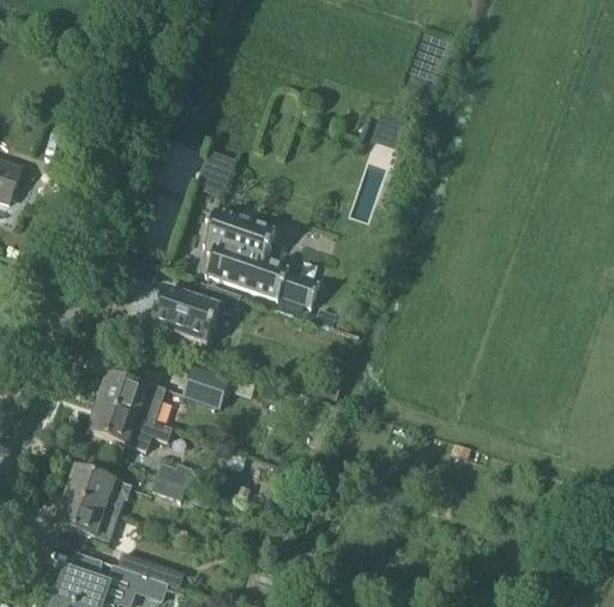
[(0,199),(10,203),(22,168),(0,160),(0,199)]
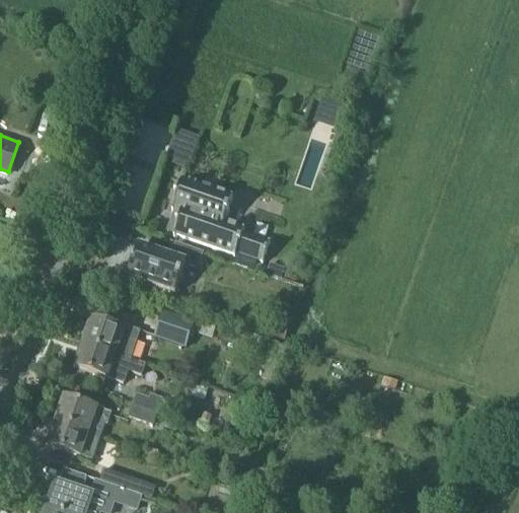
[(184,177),(182,176),(171,208),(173,209),(173,207),(181,210),(178,217),(177,217),(175,220),(177,221),(173,233),(174,233),(175,232),(233,252),(233,253),(234,254),(236,250),(262,259),(261,261),(263,261),(270,238),(269,238),(268,239),(243,231),(243,230),(244,226),(243,226),(242,227),(223,221),(226,212),(228,213),(229,208),(228,208),(232,194),(231,194),(230,195),(183,178),(184,177)]
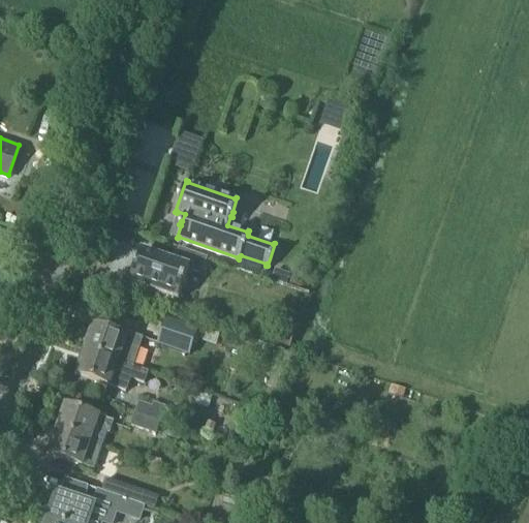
[(185,285),(188,278),(185,277),(189,266),(201,270),(207,255),(179,246),(175,259),(141,248),(136,260),(134,259),(131,267),(134,268),(130,279),(178,297),(182,284),(185,285)]
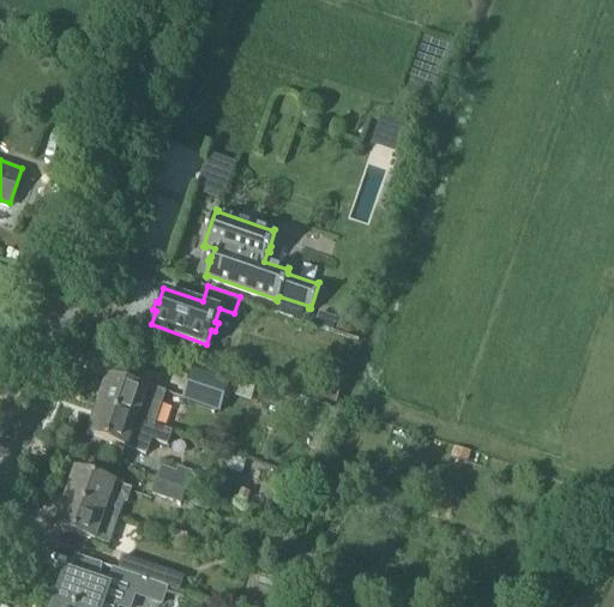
[(331,326),(335,314),(319,308),(315,320),(331,326)]
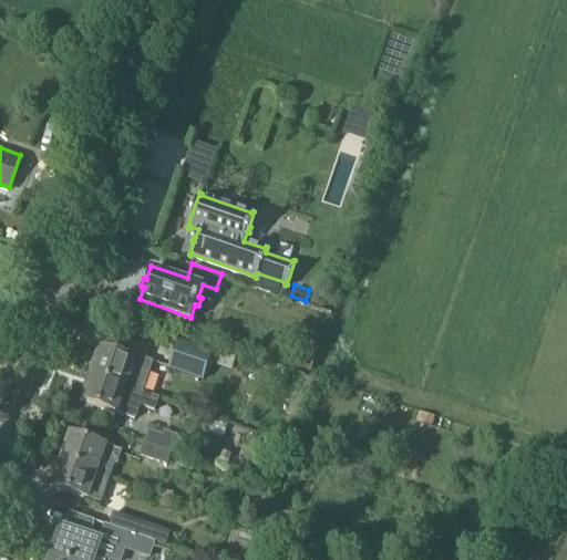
[(91,371),(129,384),(142,390),(153,359),(122,349),(122,352),(100,344),(91,371)]
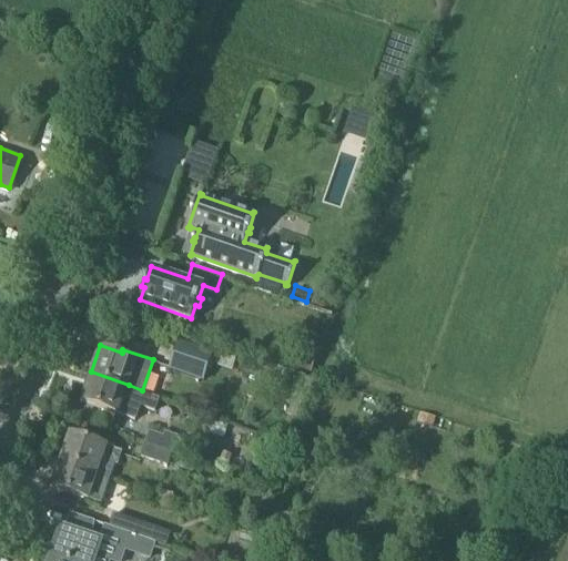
[(195,375),(203,352),(184,345),(182,354),(175,352),(170,367),(195,375)]
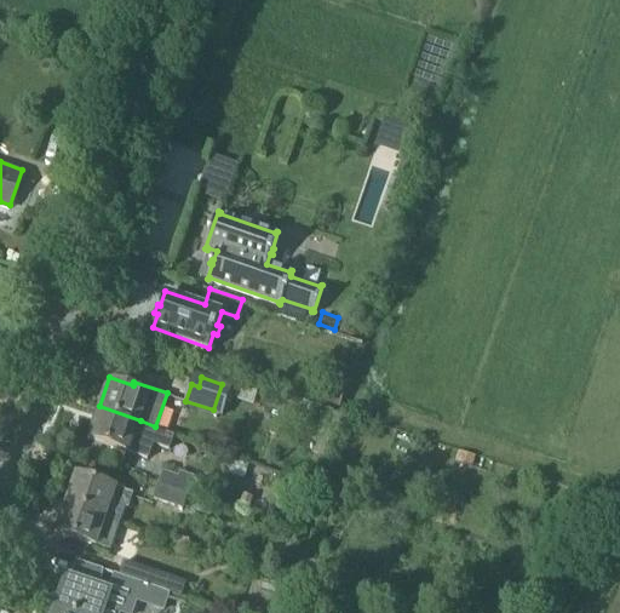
[(141,420),(99,406),(89,435),(131,450),(141,420)]
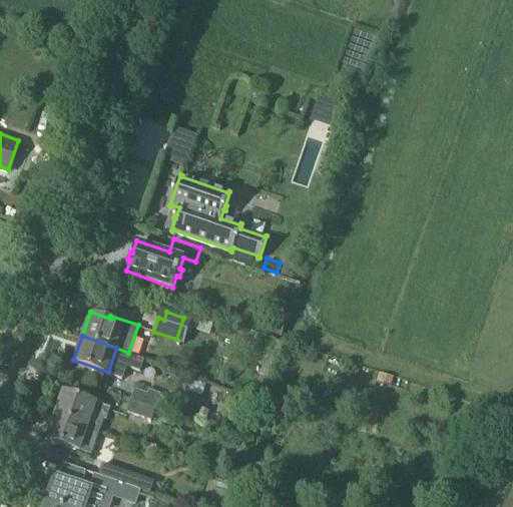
[(184,386),(201,392),(205,381),(188,375),(184,386)]
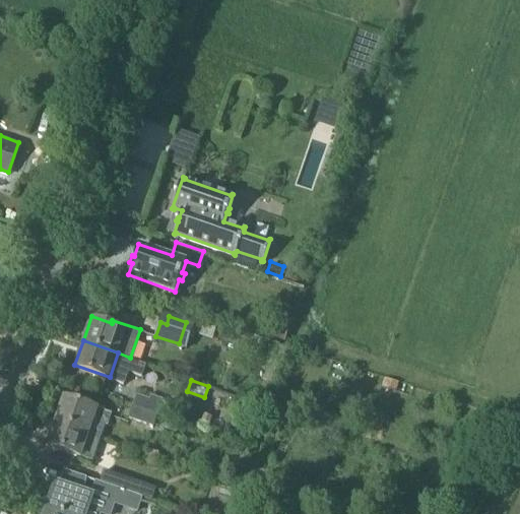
[(149,395),(136,391),(133,401),(179,416),(181,411),(176,409),(179,401),(150,391),(149,395)]
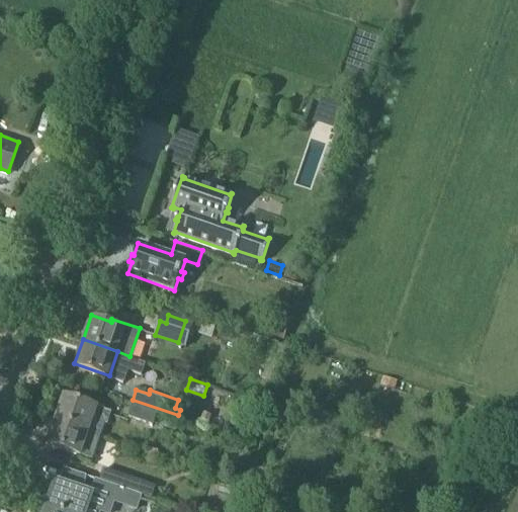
[(110,410),(64,394),(56,418),(101,433),(105,420),(107,421),(110,410)]
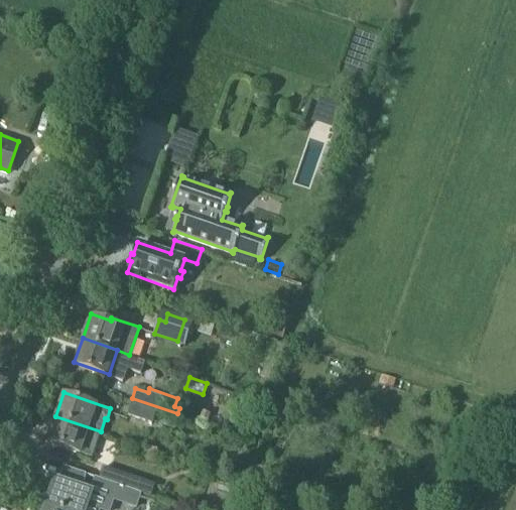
[(156,407),(165,410),(162,421),(173,425),(177,413),(132,398),(127,411),(151,420),(156,407)]
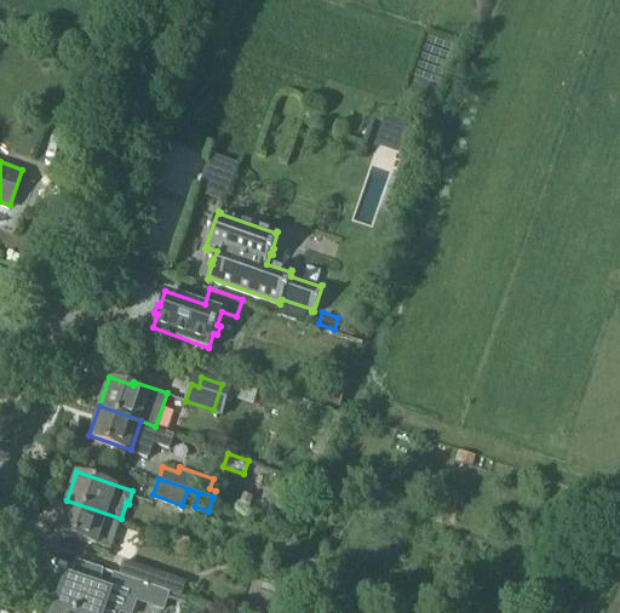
[(67,500),(57,528),(98,543),(112,548),(121,519),(67,500)]
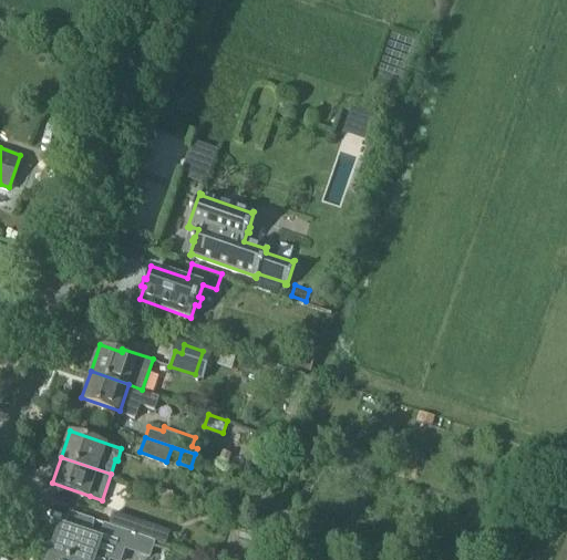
[(109,521),(103,519),(103,520),(150,536),(153,524),(113,509),(109,521)]
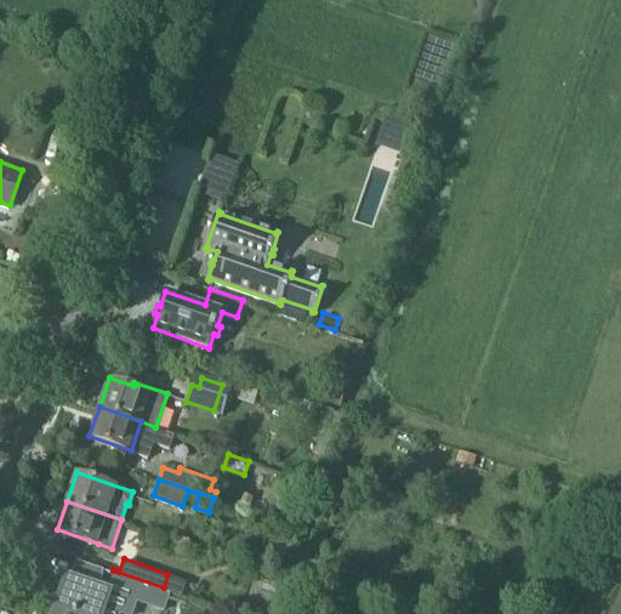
[(106,589),(67,575),(57,604),(86,613),(104,613),(108,606),(131,613),(136,598),(164,607),(169,590),(163,587),(164,587),(113,570),(106,589)]
